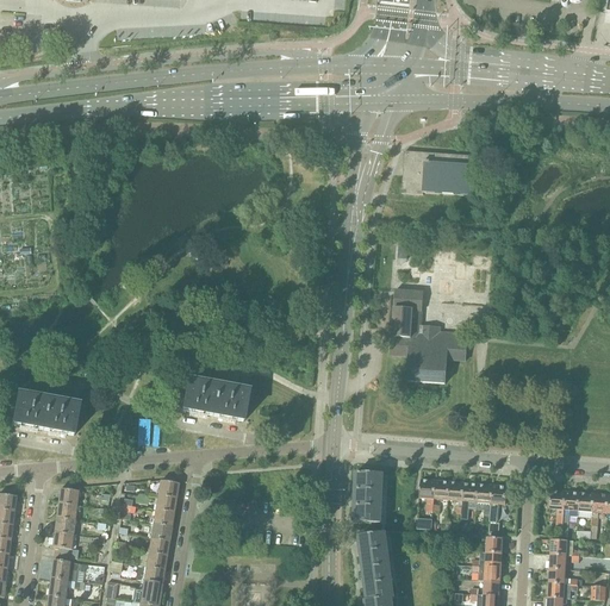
[(405,149),(402,192),(423,193),(423,191),(474,194),(477,164),(474,164),(475,154),(405,149)]
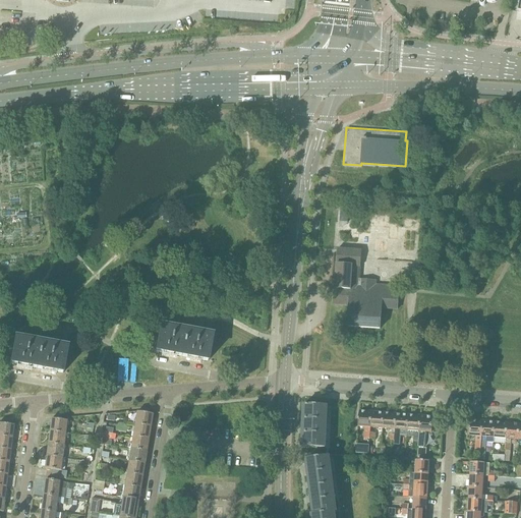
[(341,207),(340,219),(348,220),(349,208),(341,207)]
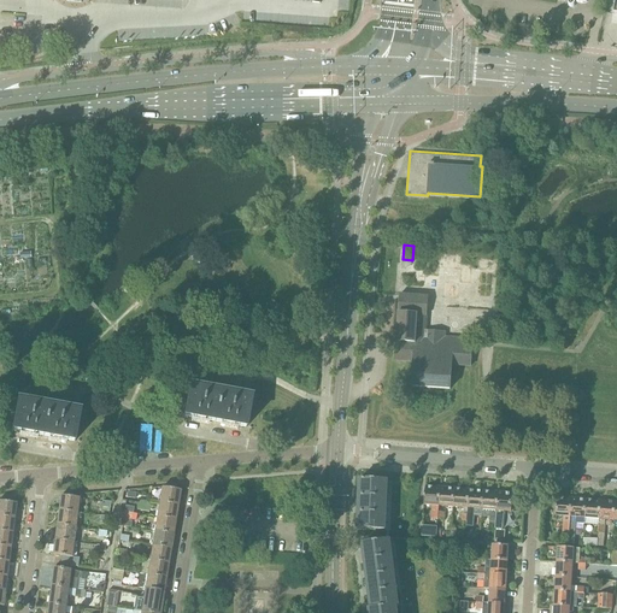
[(446,329),(427,328),(429,294),(405,292),(400,292),(395,358),(413,359),(412,383),(451,385),(452,361),(471,363),(474,337),(445,335),(446,329)]
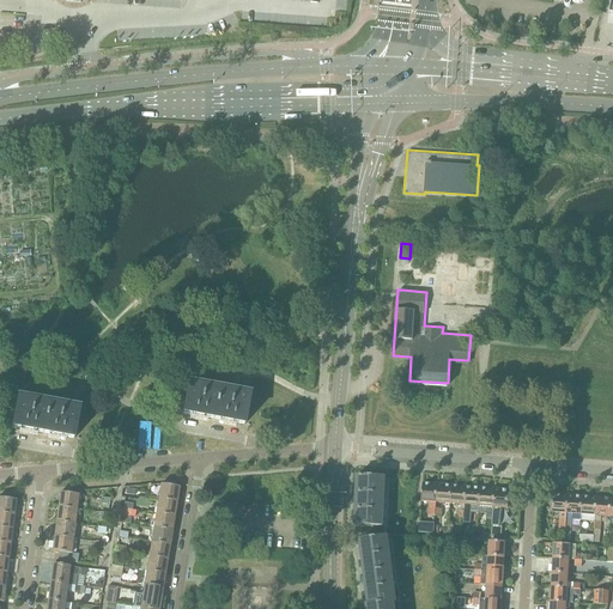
[(290,351),(279,351),(279,360),(290,360),(290,351)]
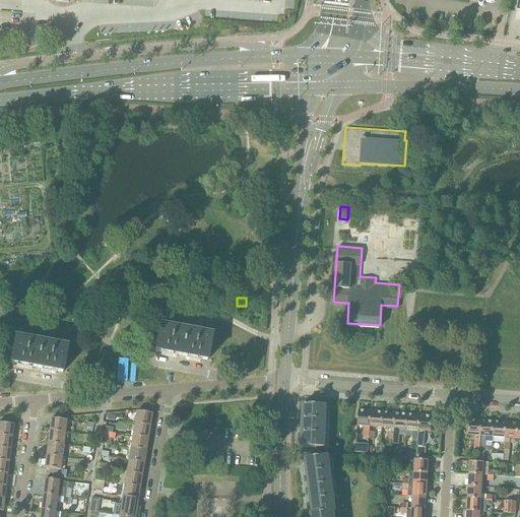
[(173,351),(181,352),(186,328),(159,323),(154,347),(166,349),(166,352),(172,353),(173,351)]
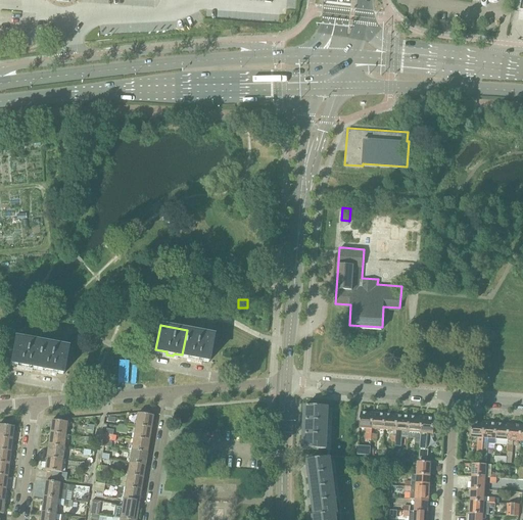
[(187,330),(182,355),(191,357),(190,359),(197,360),(197,358),(208,360),(214,335),(187,330)]
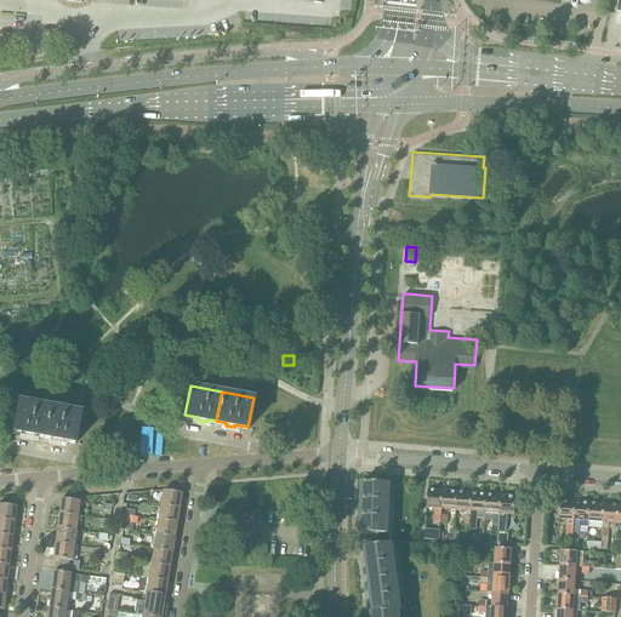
[(33,433),(44,435),(49,406),(18,400),(12,429),(26,432),(24,435),(33,436),(33,433)]
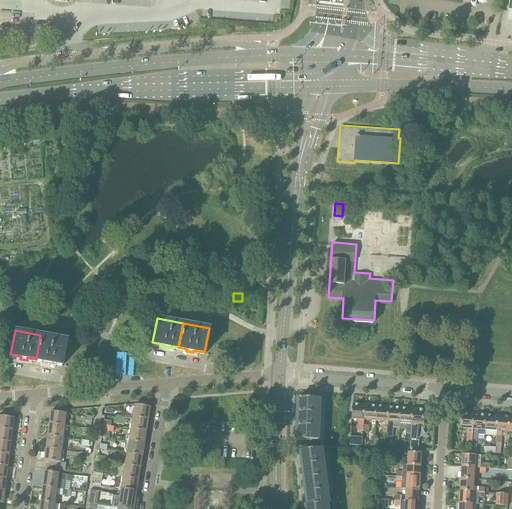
[(40,335),(36,359),(45,361),(44,363),(51,364),(51,362),(62,364),(66,339),(40,335)]
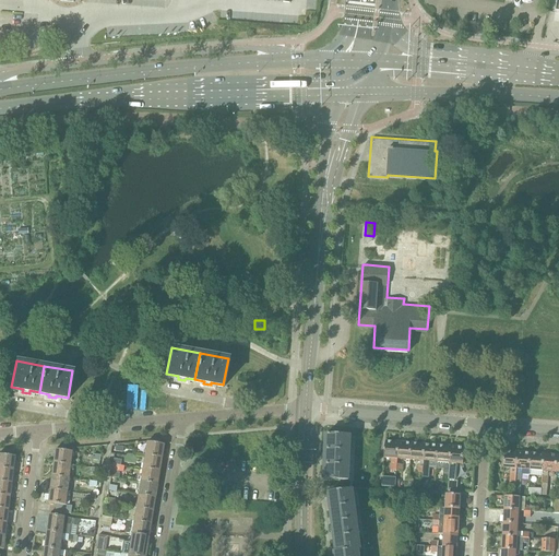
[(326,440),(325,448),(351,449),(352,433),(326,432),(326,440)]
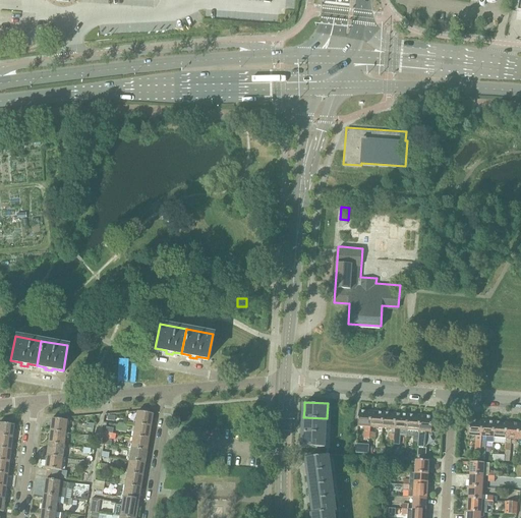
[(358,423),(365,424),(364,436),(370,436),(370,429),(371,424),(372,408),(360,407),(358,423)]
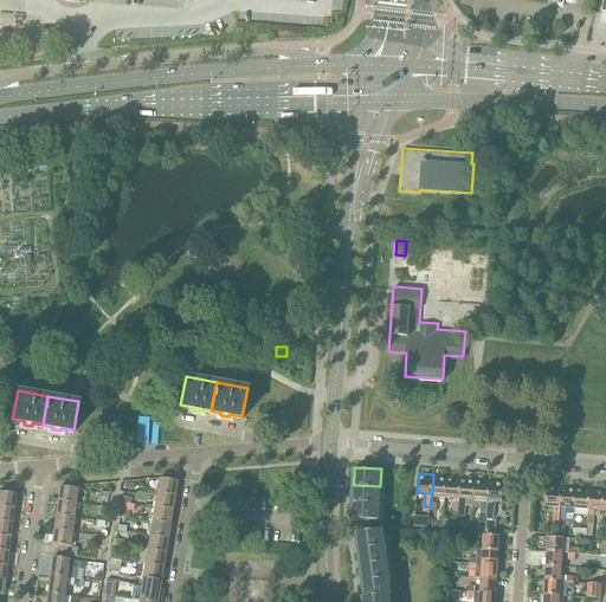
[(433,474),(432,493),(445,494),(447,476),(433,474)]
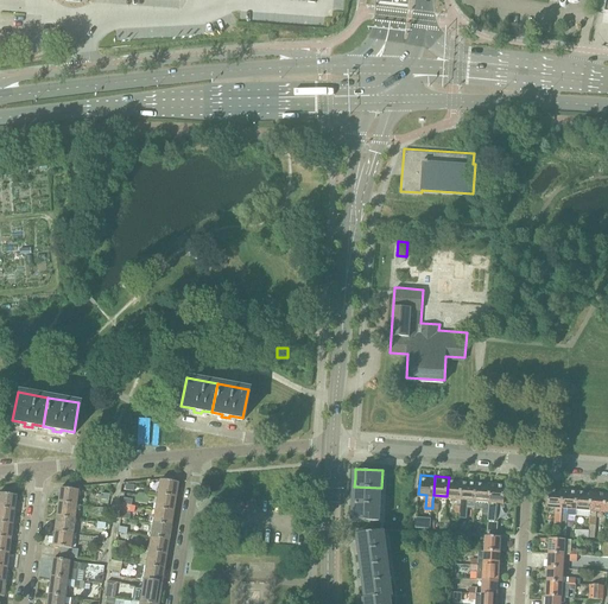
[(159,477),(157,493),(176,495),(178,481),(159,477)]
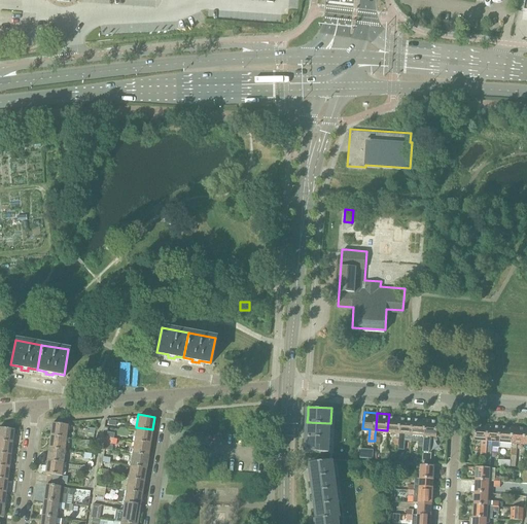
[(389,414),(387,430),(399,431),(401,415),(389,414)]
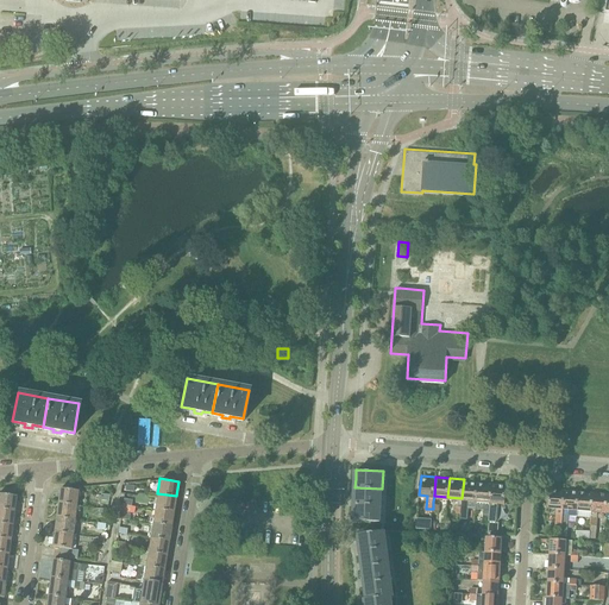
[(460,511),(460,516),(466,516),(468,516),(468,506),(475,506),(477,480),(464,479),(462,498),(462,504),(460,511)]
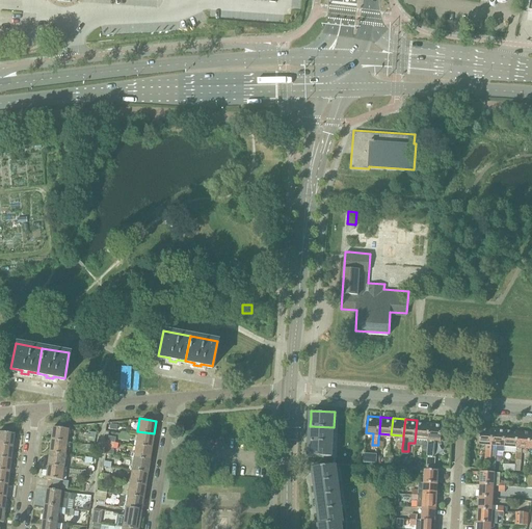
[(417,420),(415,443),(423,444),(422,447),(427,448),(428,438),(429,421),(417,420)]
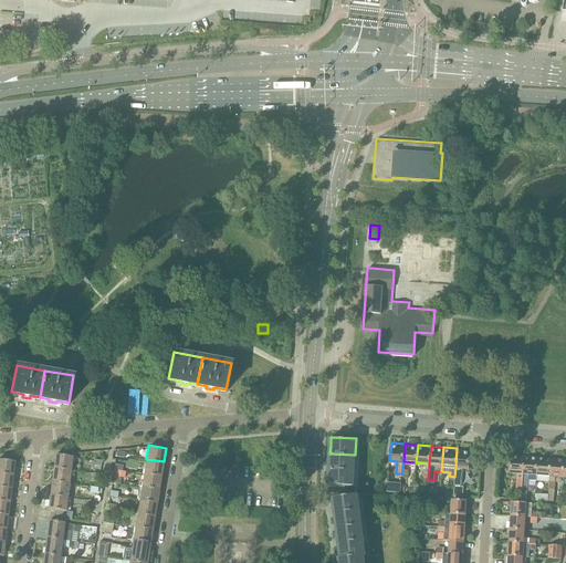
[(454,477),(454,482),(460,483),(462,467),(469,467),(470,449),(457,448),(456,466),(454,477)]
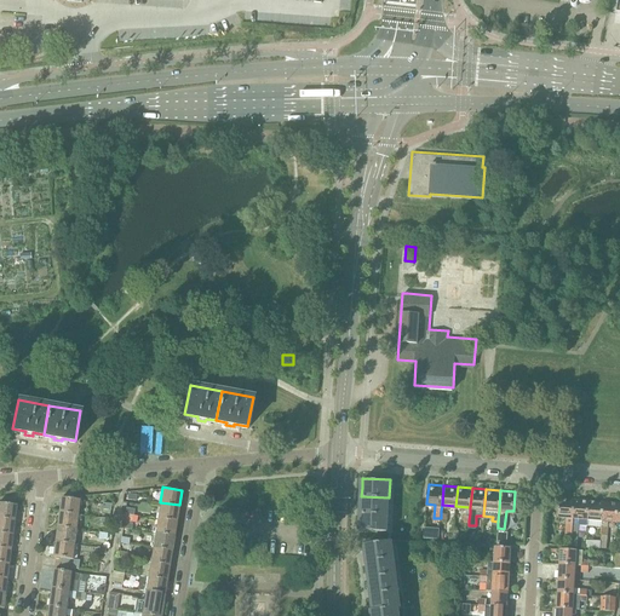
[(61,495),(59,510),(78,512),(80,498),(61,495)]
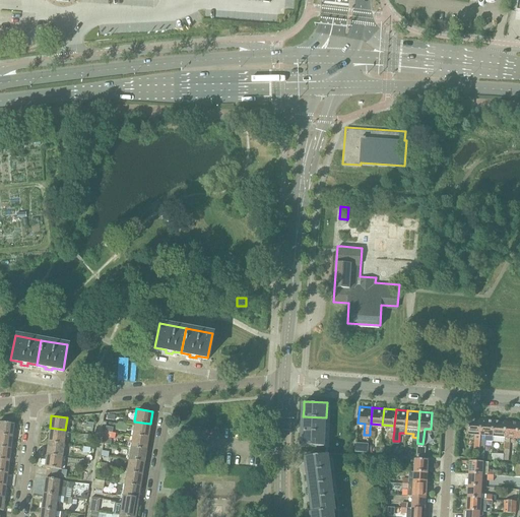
[(326,431),(326,417),(303,416),(303,423),(303,430),(326,431)]
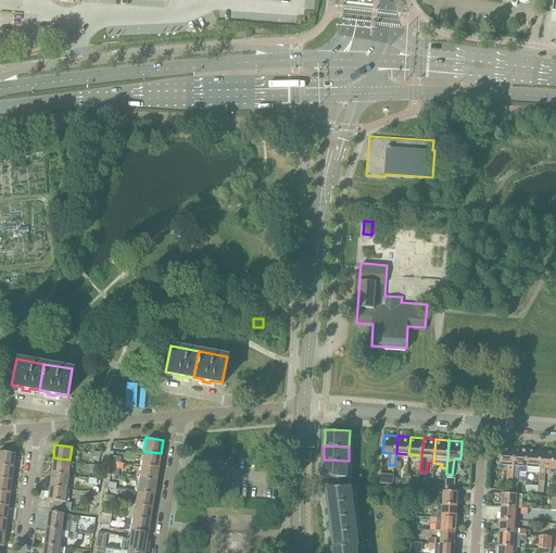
[(503,445),(502,462),(508,463),(506,479),(513,480),(513,475),(514,475),(515,468),(515,463),(517,447),(503,445)]
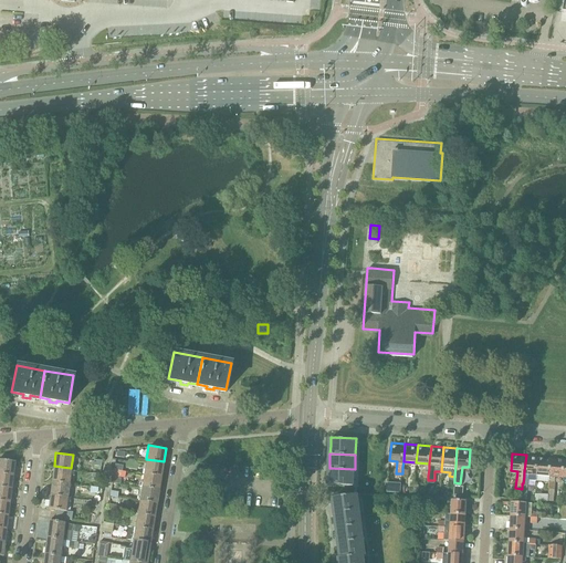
[(522,489),(522,491),(527,492),(530,472),(536,472),(538,456),(526,455),(524,471),(524,477),(523,483),(522,483),(522,489)]
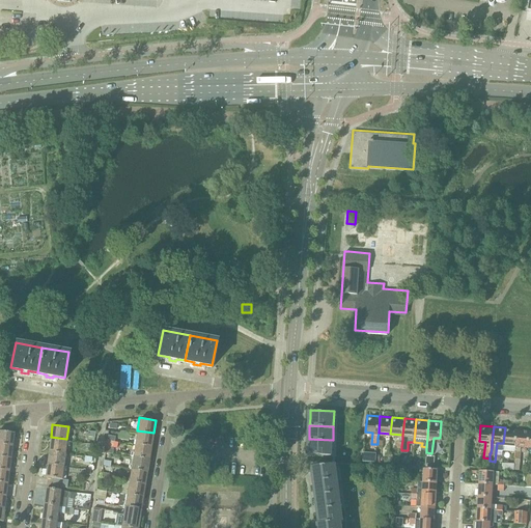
[(505,427),(503,443),(515,444),(518,428),(505,427)]
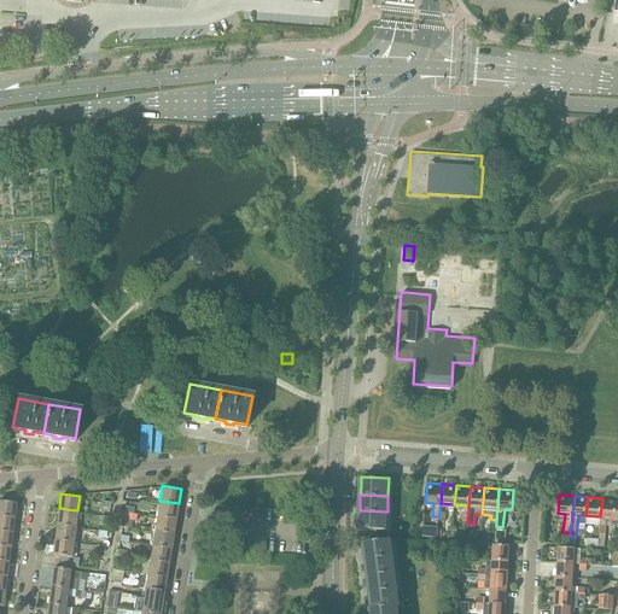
[(0,498),(0,514),(15,516),(17,501),(0,498)]
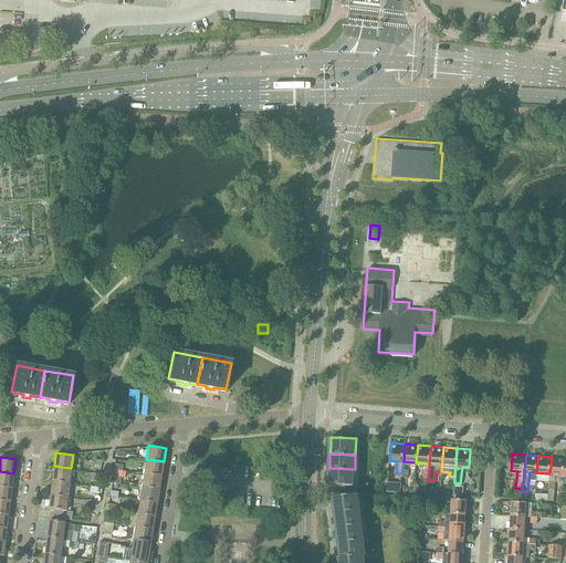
[(548,479),(548,486),(555,487),(555,480),(555,475),(564,475),(565,458),(552,457),(549,473),(549,479),(548,479)]
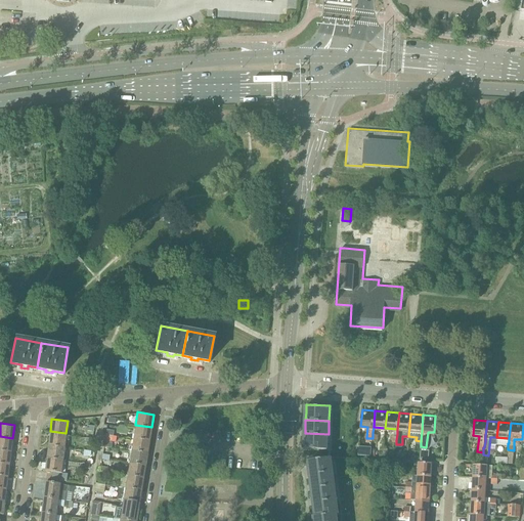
[(135,425),(133,437),(149,439),(151,427),(135,425)]
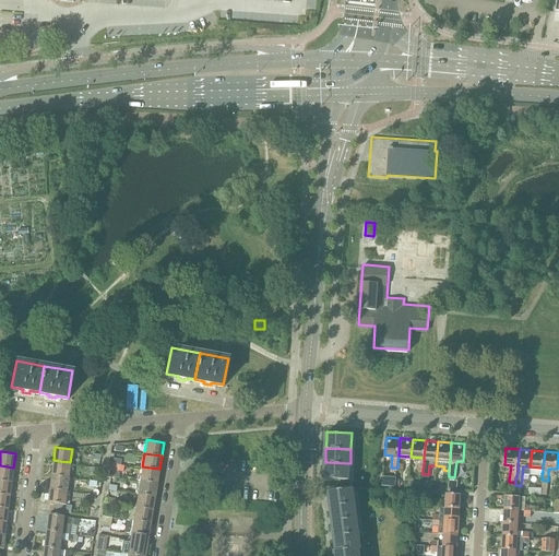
[(54,460),(51,474),(69,476),(70,462),(54,460)]
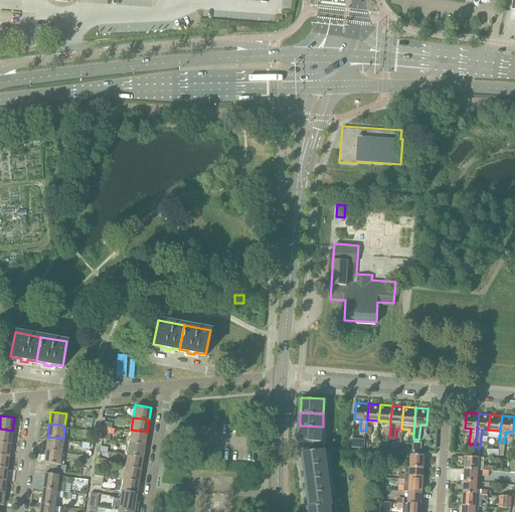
[(323,427),(300,425),(299,440),(322,441),(323,427)]
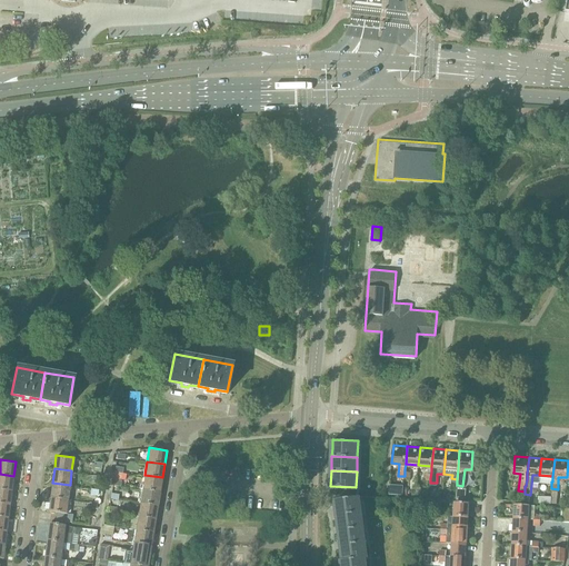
[(0,474),(0,487),(12,489),(13,476),(0,474)]
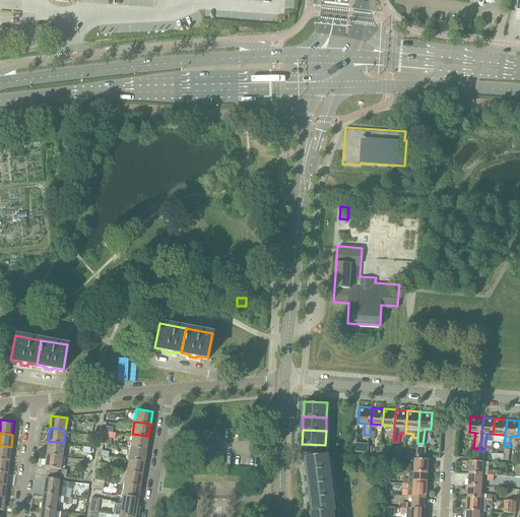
[(132,434),(130,446),(146,448),(148,436),(132,434)]
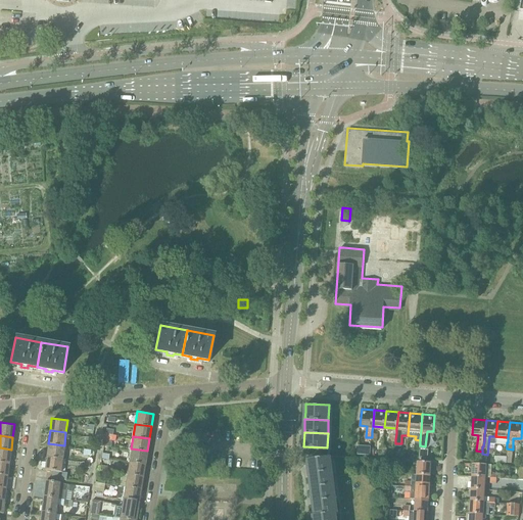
[(48,443),(46,456),(62,458),(64,445),(48,443)]
